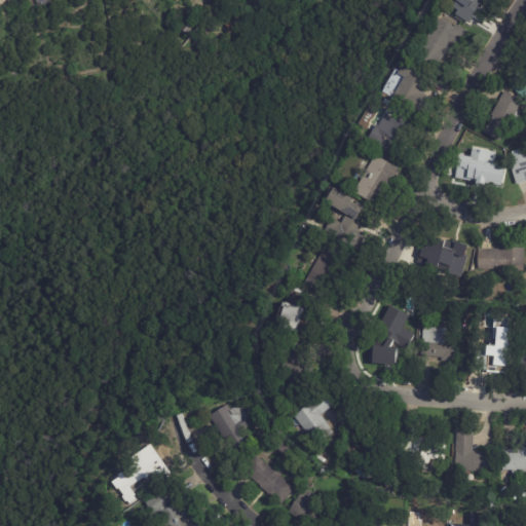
[(480,0),(479,3),(466,23),(455,15),(458,11),(451,7),(455,0),(488,0),(488,1),(486,0),(480,0)]
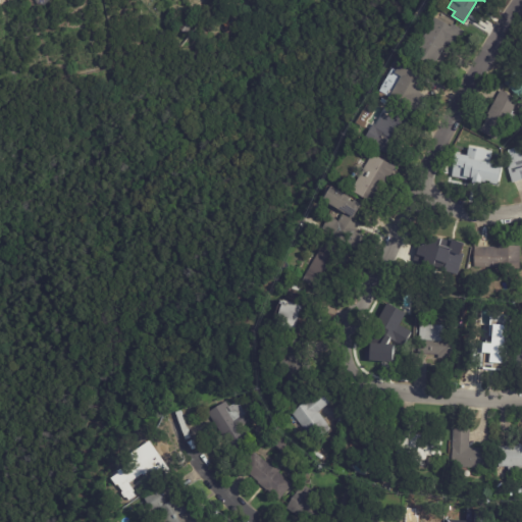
[(188,20),(191,23),(185,33),(177,28),(184,17),(188,20)]
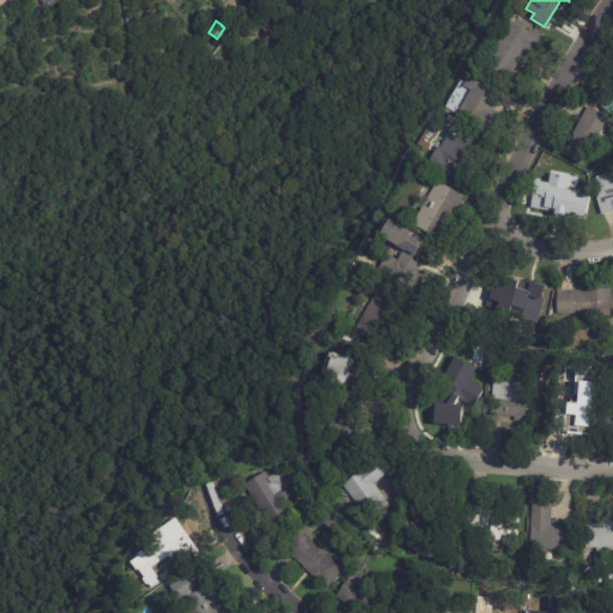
[(513,25),(528,34),(530,30),(547,40),(535,60),(523,54),(507,82),(483,67),(509,23),(513,25)]
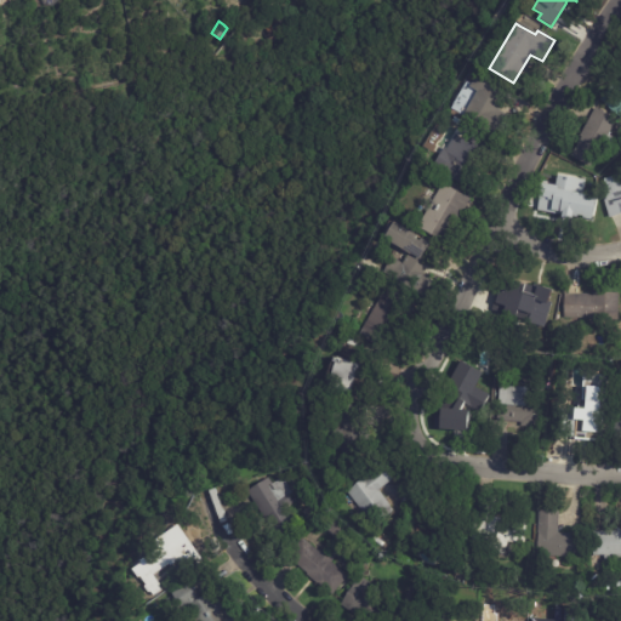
[(507,95),(497,112),(510,119),(496,142),(460,120),(474,93),(466,89),(476,73),(510,91),(507,95)]
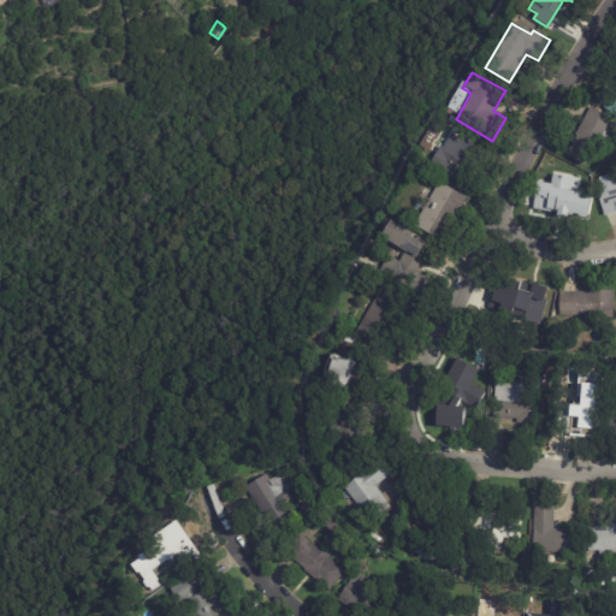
[(615,118),(594,100),(608,84),(614,89),(615,86),(615,118)]
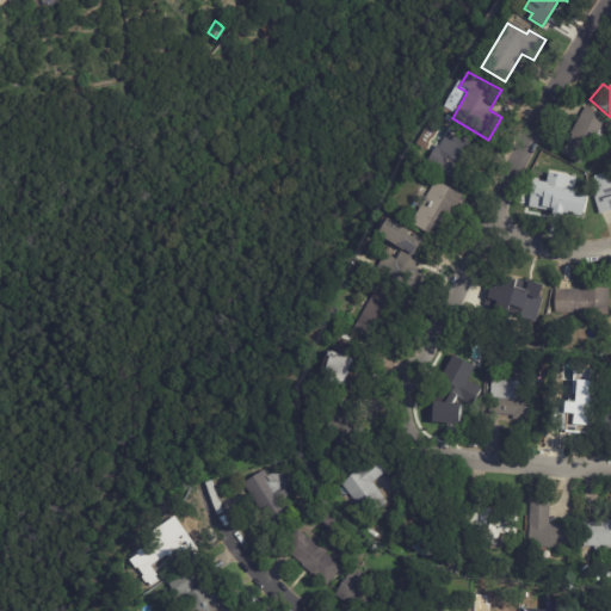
[(603,125),(599,131),(600,133),(598,135),(604,139),(598,150),(591,146),(580,166),(561,155),(571,136),(569,135),(585,107),(606,119),(603,125)]
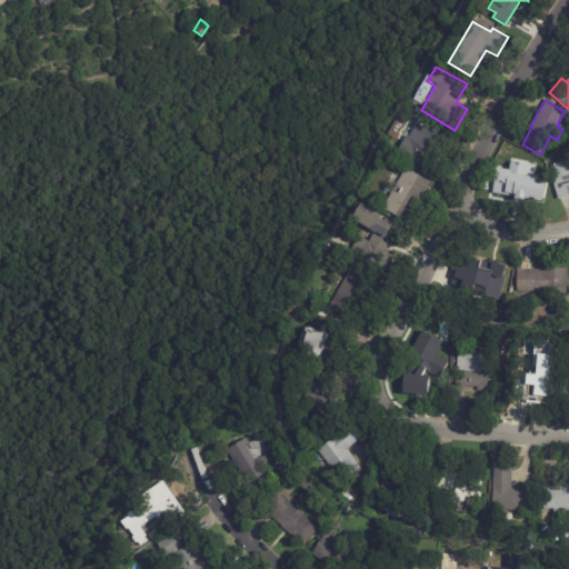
[(423,130),(446,143),(433,163),(436,165),(429,176),(395,155),(405,137),(408,138),(416,126),(423,130)]
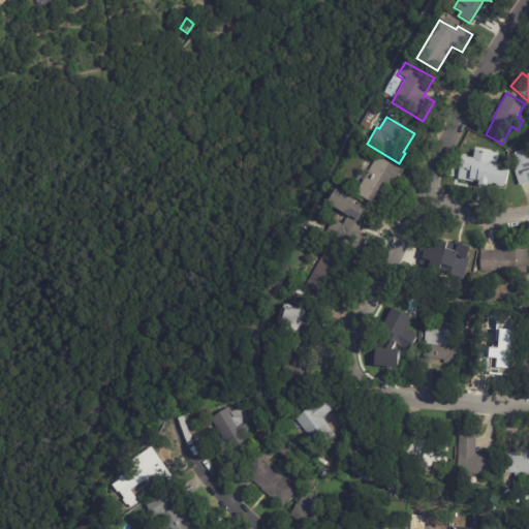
[(528,177),(518,180),(511,161),(521,158),(519,151),(528,148),(528,177)]
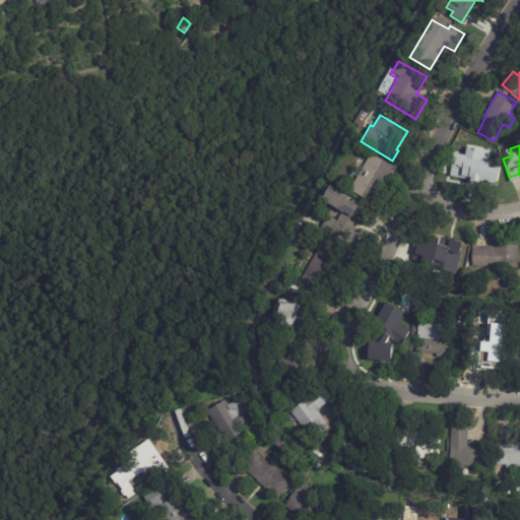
[(384,183),(373,202),(349,189),(370,152),(393,166),(384,183)]
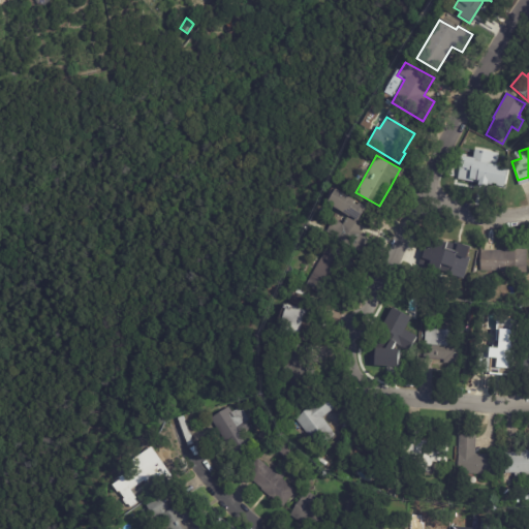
[(510,167),(506,187),(477,183),(477,185),(459,182),(464,156),(481,159),(480,162),(510,167)]
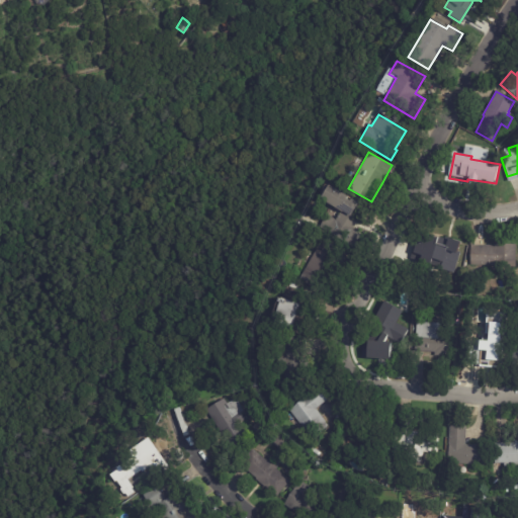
[(356,204),(350,214),(359,221),(352,232),(360,236),(353,248),(320,228),(327,214),(336,221),(341,211),(319,197),(327,183),(347,195),(346,197),(349,199),(350,197),(357,202),(356,204)]
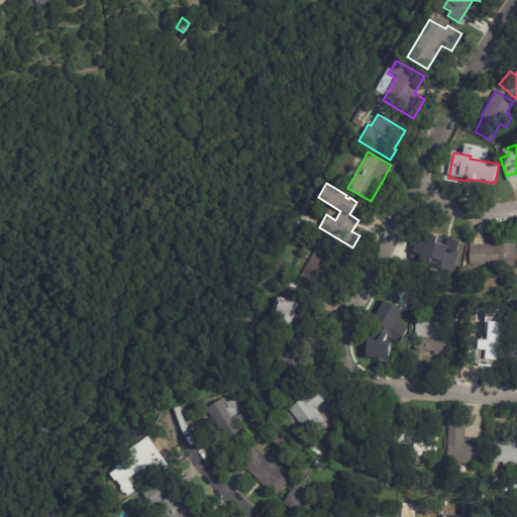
[(436,240),(445,243),(447,236),(461,240),(451,275),(436,270),(439,260),(432,257),(429,268),(414,264),(424,229),(436,232),(434,240),(436,240)]
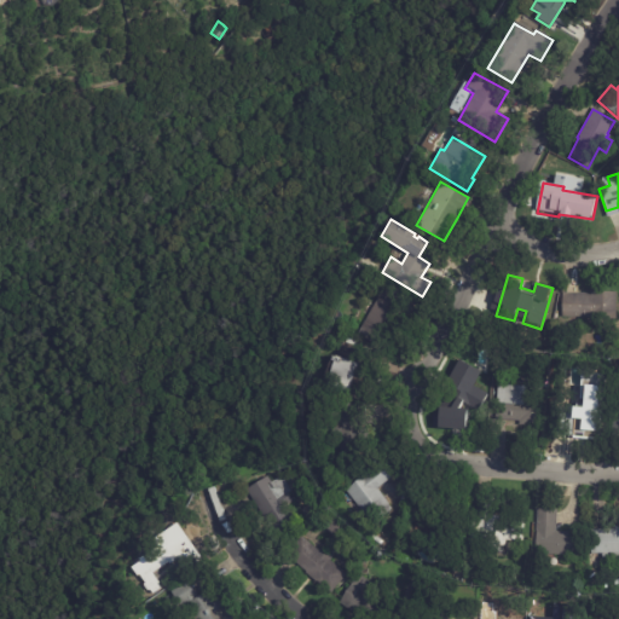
[(406,298),(398,312),(400,313),(392,328),(389,327),(381,343),(359,331),(385,284),(406,298)]
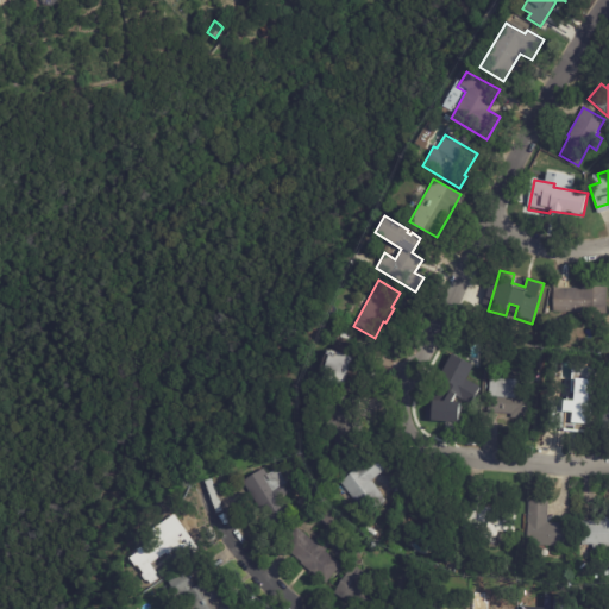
[(581,313),(579,312),(553,312),(553,288),(581,288),(581,287),(606,287),(606,314),(581,313)]
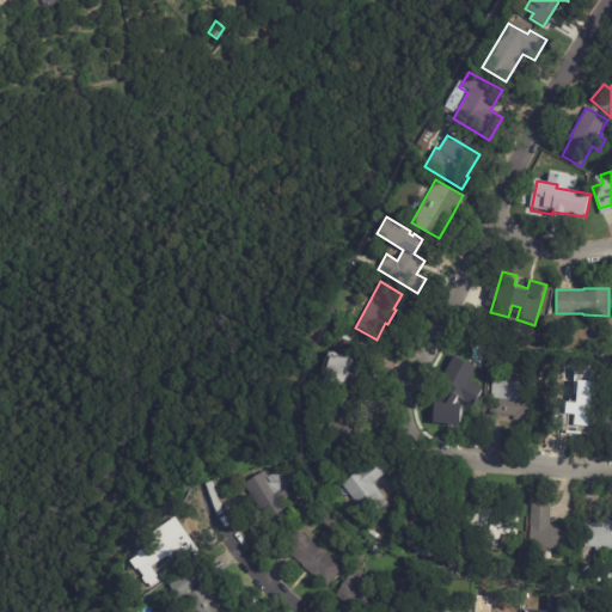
[(354,348),(353,354),(336,349),(338,338),(356,343),(354,348)]
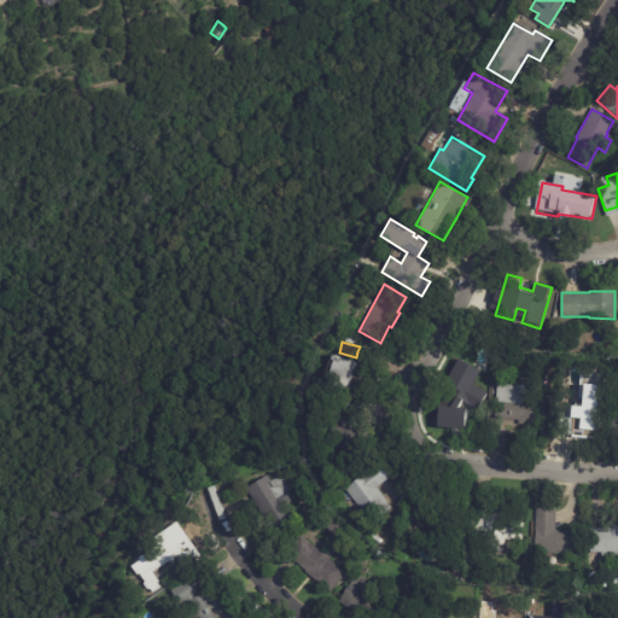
[(354,362),(356,362),(354,367),(375,374),(367,398),(324,383),(332,360),(328,359),(330,353),(354,362)]
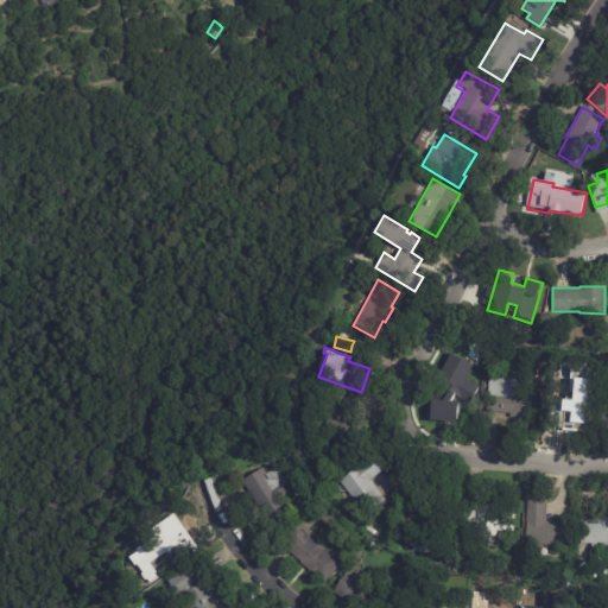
[(530,419),(508,417),(508,413),(485,412),(485,409),(477,409),(479,397),(486,397),(487,377),(521,380),(521,374),(531,375),(531,384),(521,384),(520,394),(532,396),(530,419)]
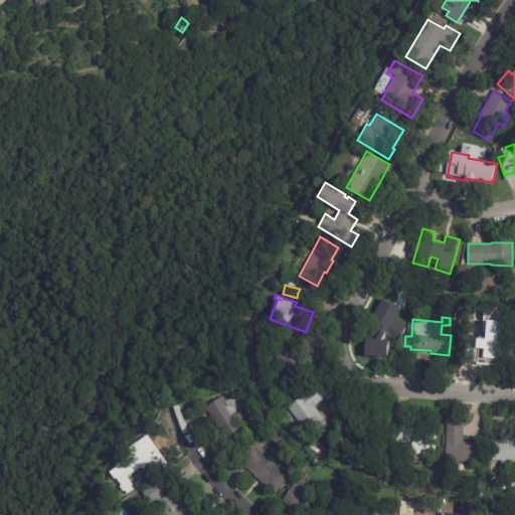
[(361,349),(366,338),(369,339),(371,335),(373,335),(381,318),(401,328),(397,337),(393,335),(388,348),(390,349),(385,360),(361,349)]
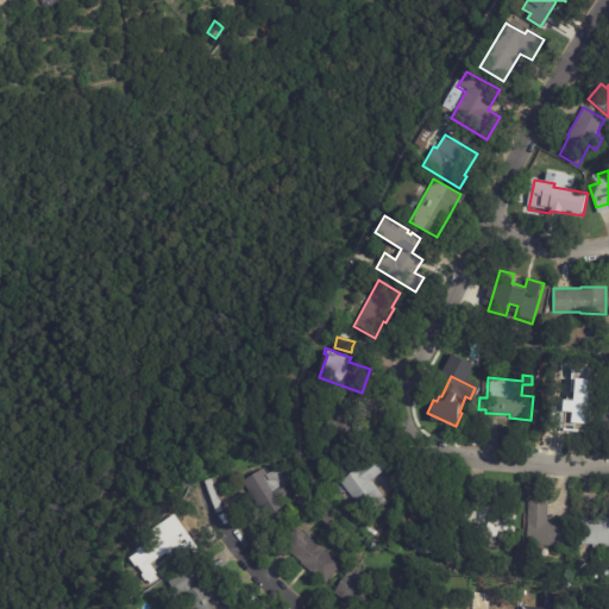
[(302,401),(305,390),(319,394),(318,403),(302,401)]
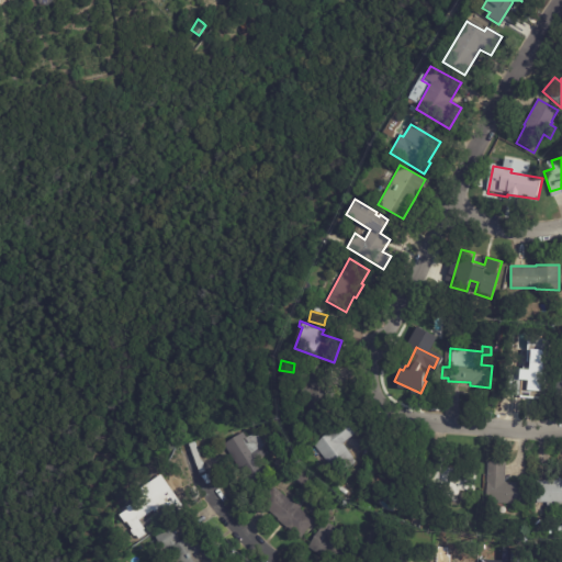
[(543,402),(530,401),(530,396),(505,394),(506,367),(520,368),(521,360),(540,361),(540,364),(546,364),(543,402)]
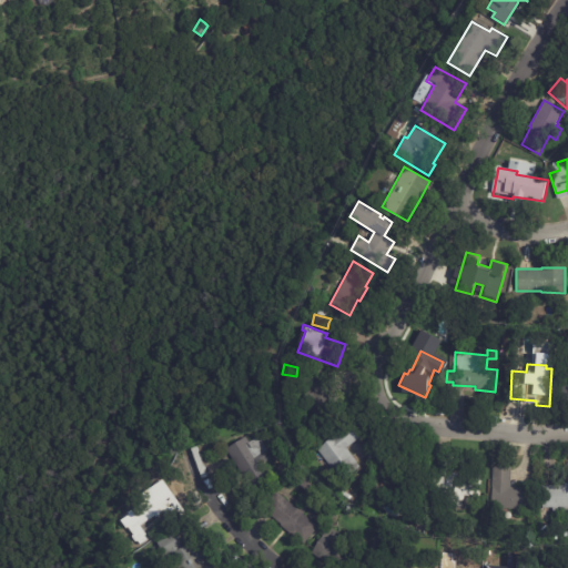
[(333,372),(336,398),(333,398),(334,412),(314,414),(313,401),(306,402),(303,373),(333,369),(333,372)]
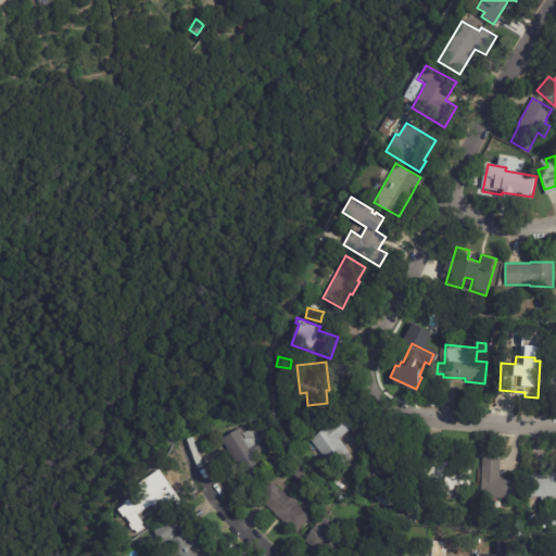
[(351,429),(338,439),(349,453),(348,453),(352,457),(333,471),(310,440),(342,414),(353,427),(351,429)]
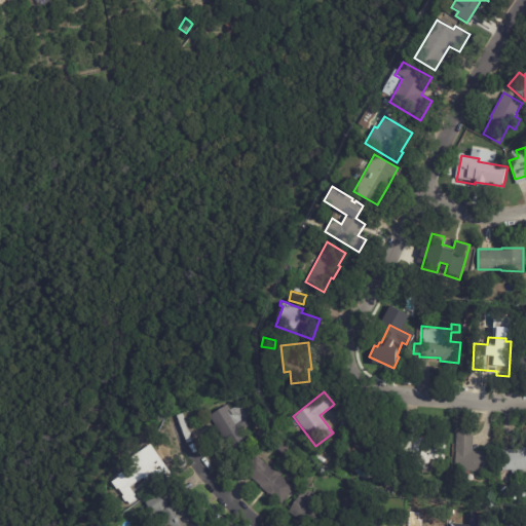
[(239,407),(247,417),(242,419),(248,426),(241,430),(252,446),(233,457),(208,416),(226,404),(230,410),(238,404),(239,407)]
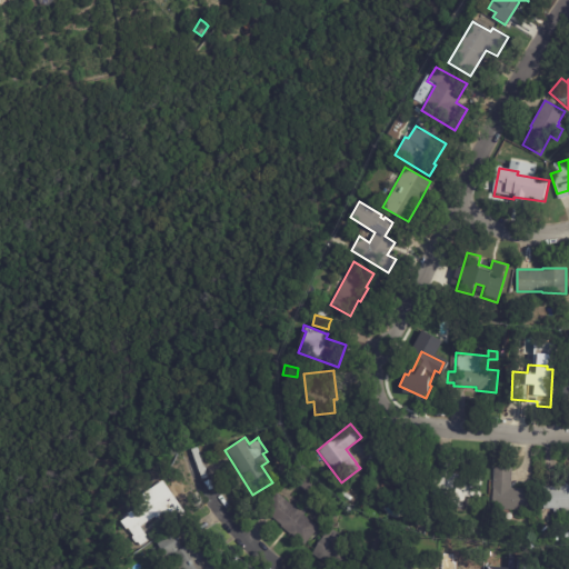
[(426,459),(419,496),(409,493),(407,499),(392,497),(395,490),(385,489),(389,467),(391,468),(392,462),(402,465),(401,469),(406,470),(409,456),(426,459)]
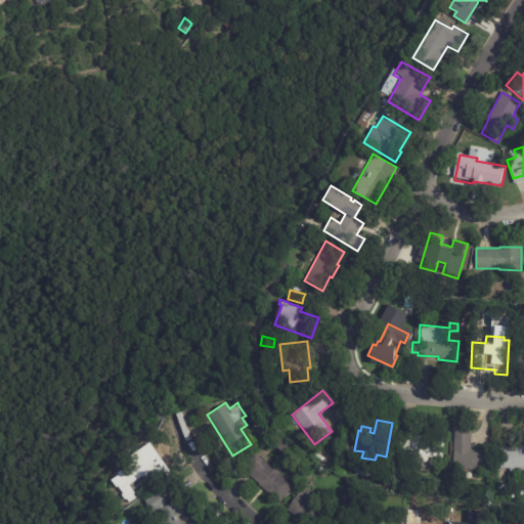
[(264,426),(271,436),(262,442),(256,431),(264,426)]
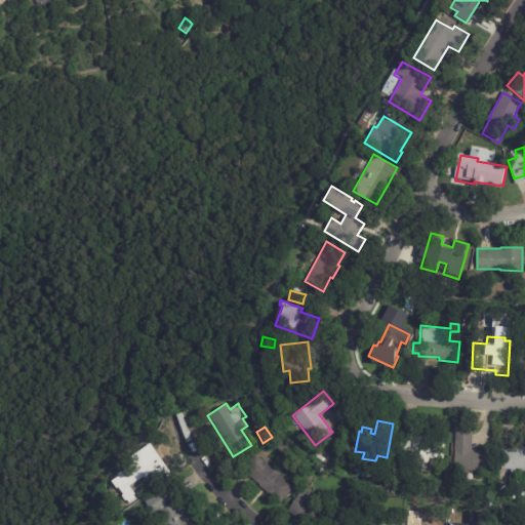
[(472,434),(471,450),(489,451),(488,472),(452,469),(455,431),(472,433),(472,434)]
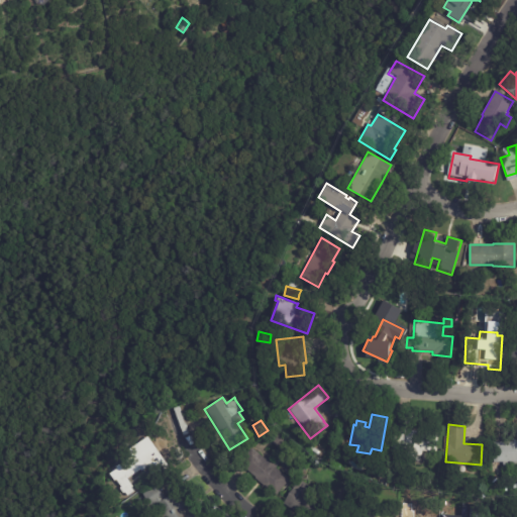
[(398,430),(437,433),(436,452),(422,451),(421,456),(414,455),(414,458),(392,457),(393,429),(398,430)]
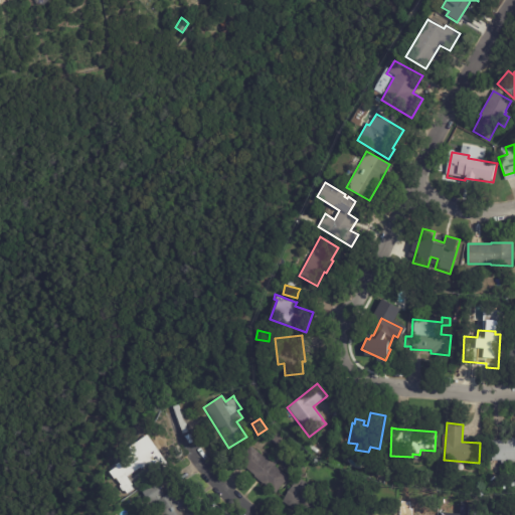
[(277,448),(268,439),(278,428),(289,441),(279,450),(277,448)]
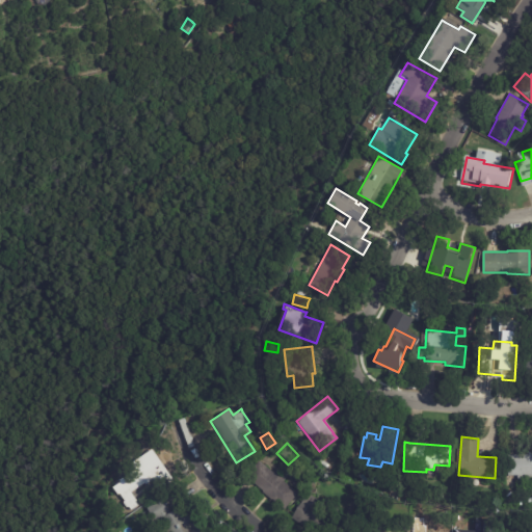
[(168,472),(175,480),(159,491),(152,481),(145,485),(144,483),(131,493),(137,501),(135,502),(138,506),(131,511),(129,507),(127,508),(124,502),(125,501),(114,486),(121,482),(118,480),(135,469),(131,463),(153,449),(168,472)]
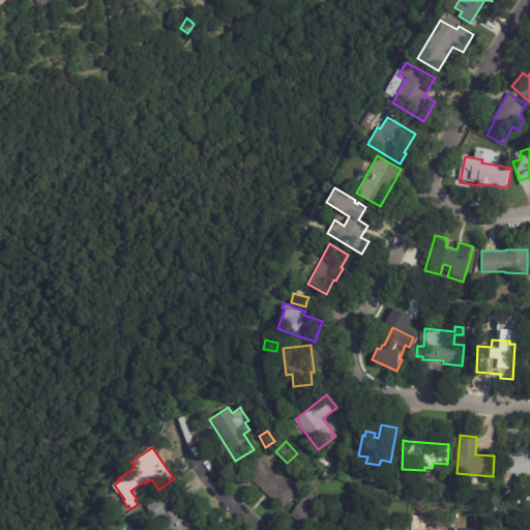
[(529,479),(516,480),(514,474),(506,474),(504,454),(526,452),(526,450),(529,449),(529,479)]
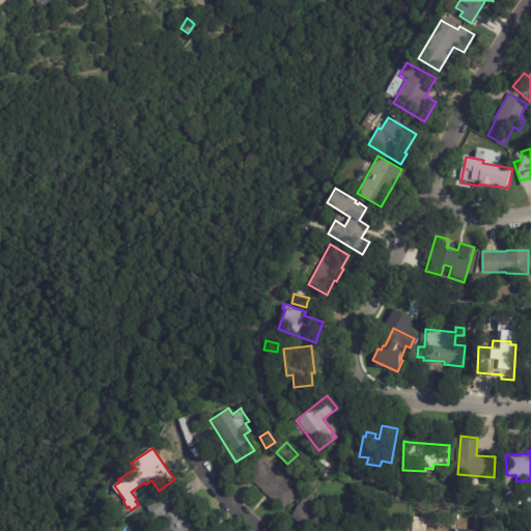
[(317,462),(320,457),(327,464),(325,467),(317,462)]
